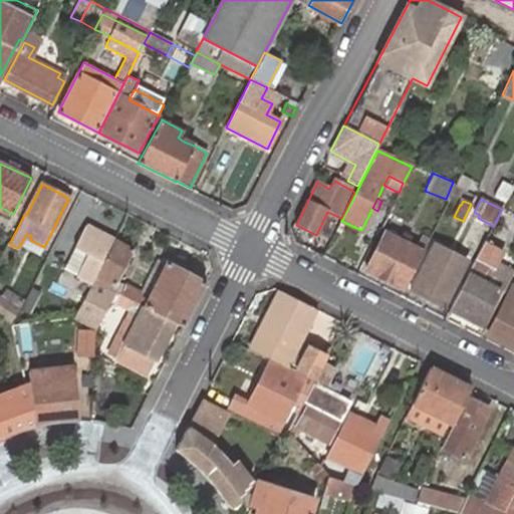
[(405,290),(423,252),(407,243),(402,241),(405,237),(407,232),(391,223),(386,233),(365,270),(405,290)]
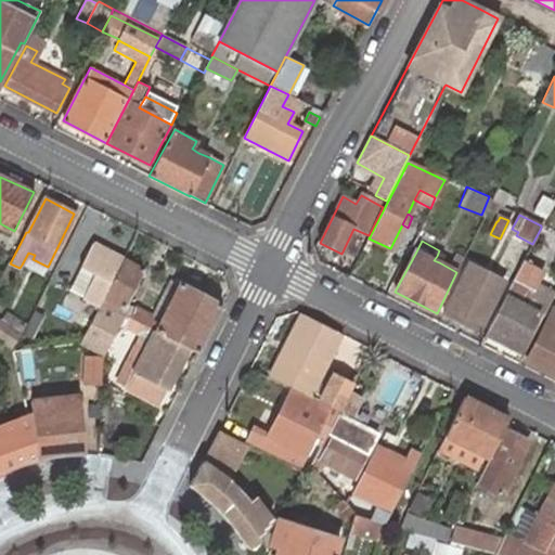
[(100,306),(101,302),(123,259),(92,243),(80,268),(93,274),(81,296),(100,306)]
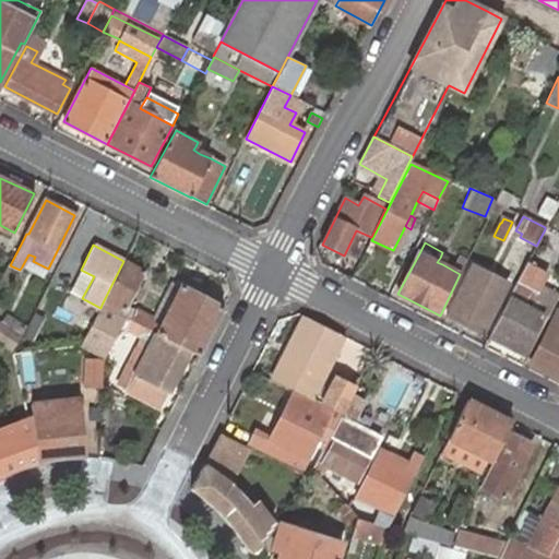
[(44,277),(48,269),(33,261),(35,257),(28,254),(22,266),(44,277)]
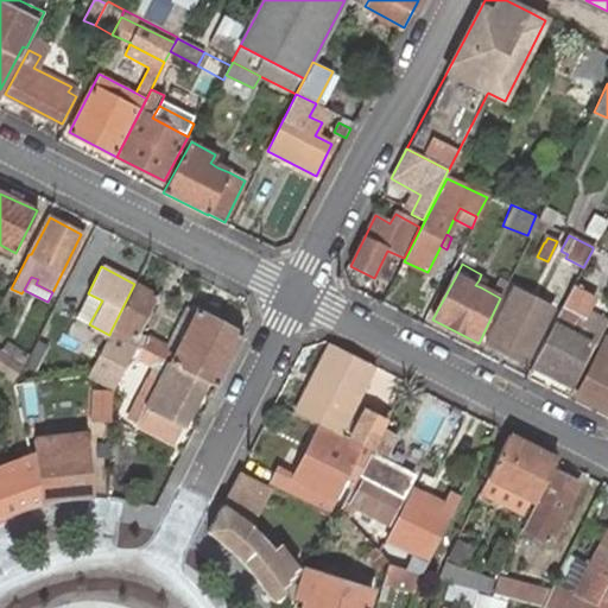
[(111,331),(126,340),(130,334),(134,336),(137,333),(143,322),(144,318),(146,314),(149,310),(156,295),(134,284),(111,331)]
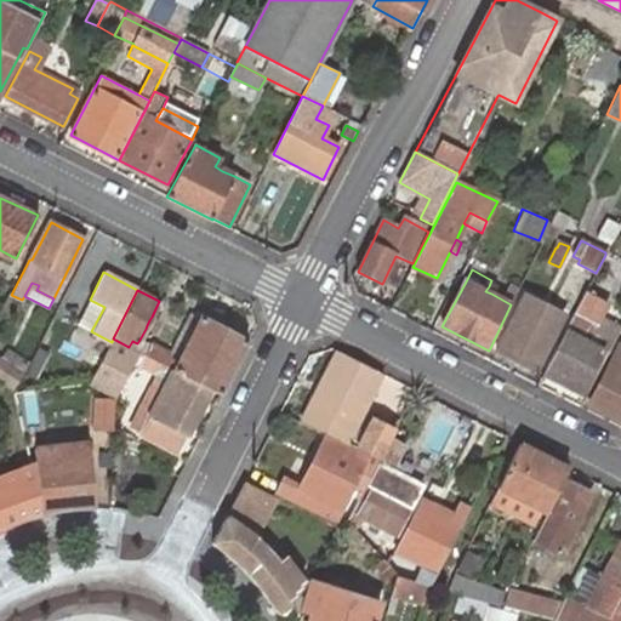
[(554,353),(546,369),(562,376),(573,382),(580,386),(585,387),(600,355),(602,353),(580,341),(586,329),(587,325),(592,329),(605,302),(586,292),(554,353)]
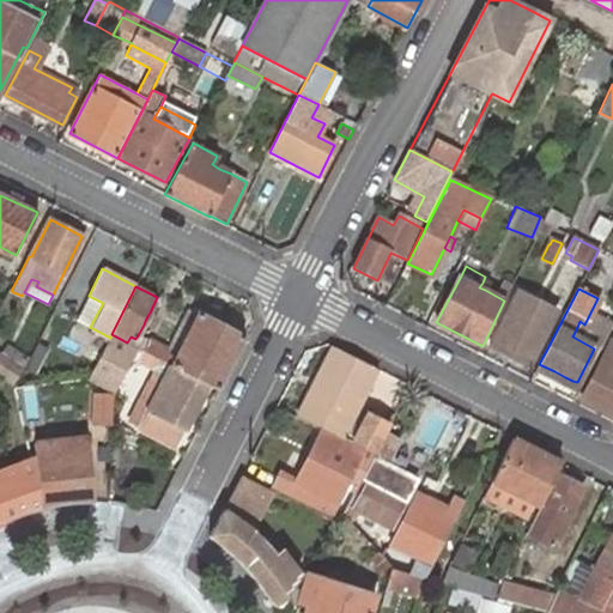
[(510,356),(538,301),(519,291),(491,347),(510,356)]
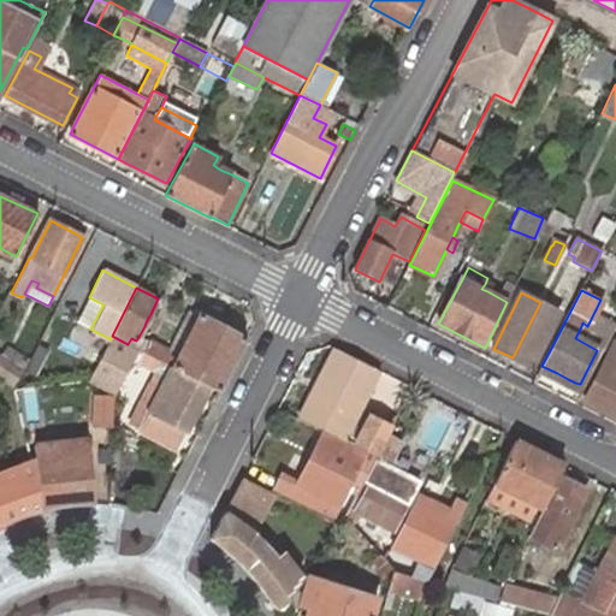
[(560,313),(540,302),(513,357),(532,368),(560,313)]
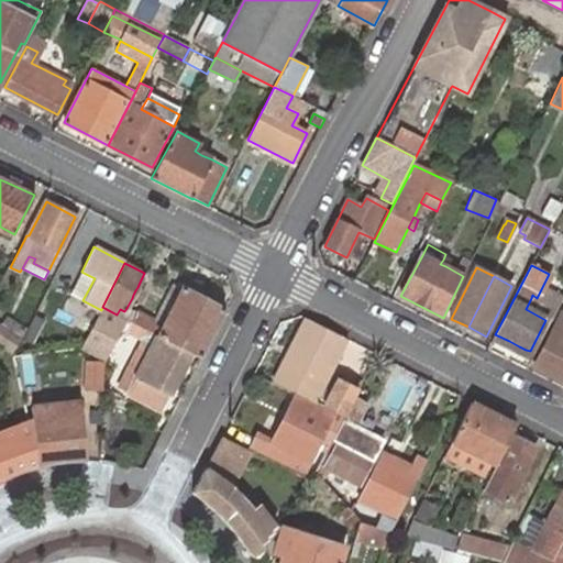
[(172,284),(153,320),(163,326),(181,288),(172,284)]
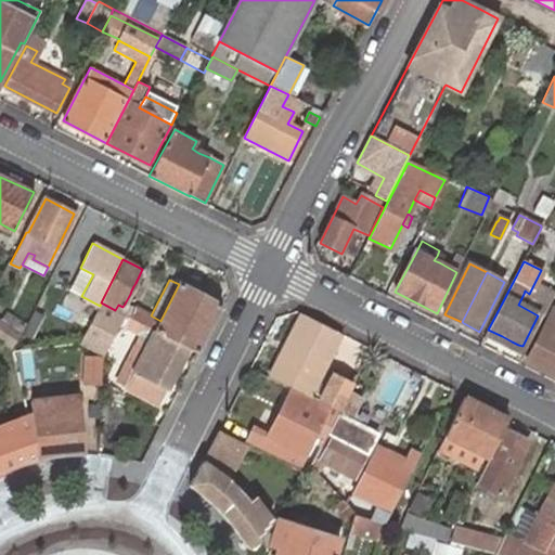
[(188,347),(197,352),(209,330),(221,306),(179,284),(160,321),(151,315),(134,308),(129,318),(188,347)]
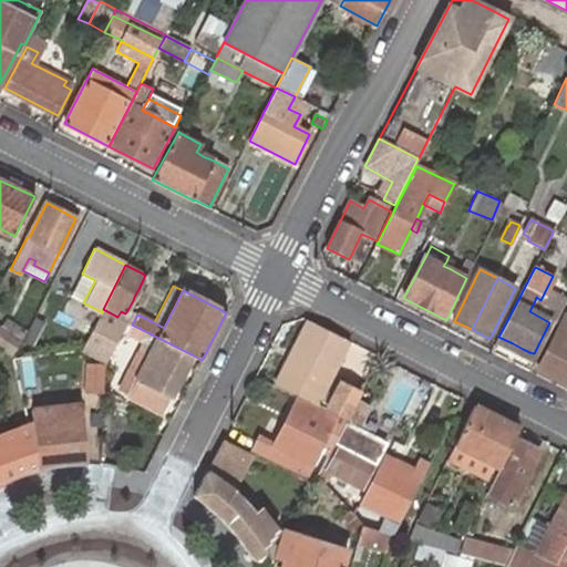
[(553,327),(560,313),(535,300),(529,311),(549,322),(548,325),(553,327)]
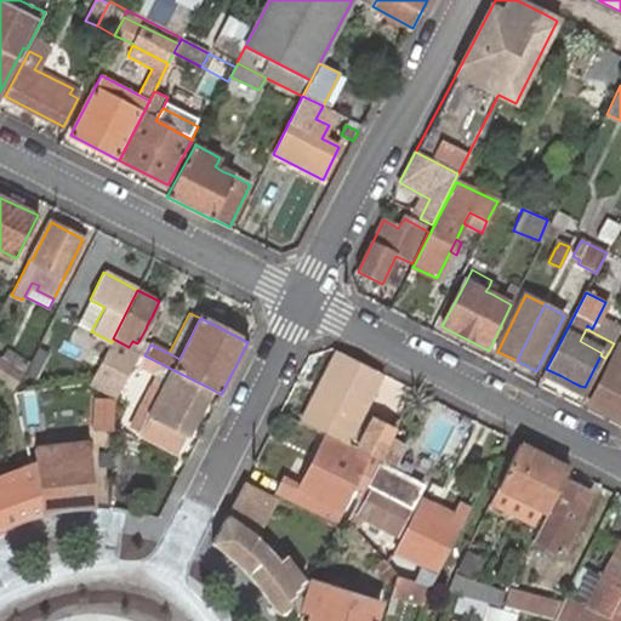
[(187,436),(210,388),(144,355),(129,347),(113,339),(112,342),(90,385),(115,398),(132,363),(167,380),(149,416),(187,436)]
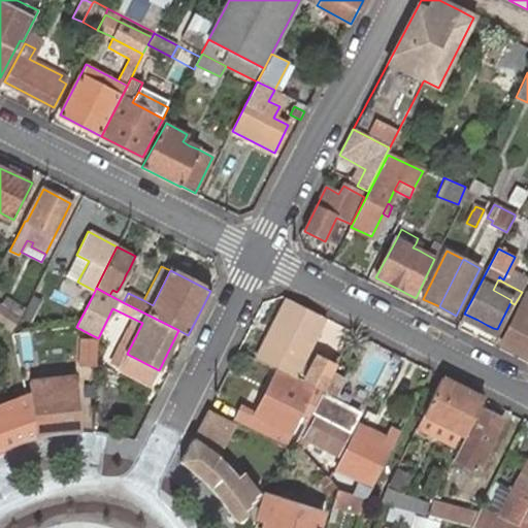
[(112,290),(109,295),(123,302),(128,293),(119,289),(117,292),(112,290)]
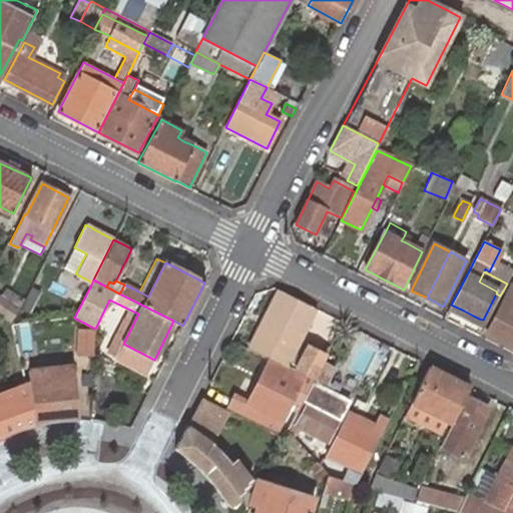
[(24,302),(0,286),(0,300),(18,313),(24,302)]
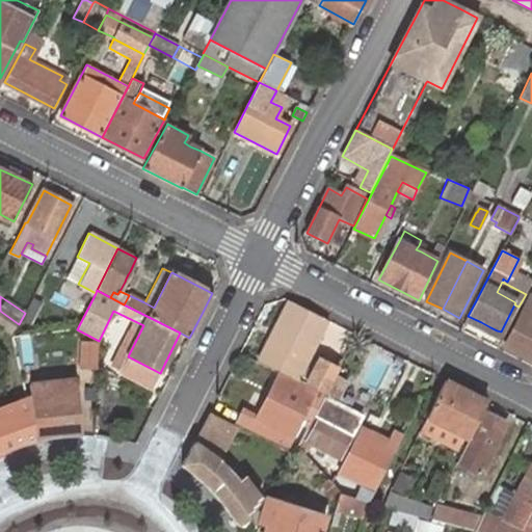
[(531,301),(529,299),(505,346),(531,360),(531,301)]
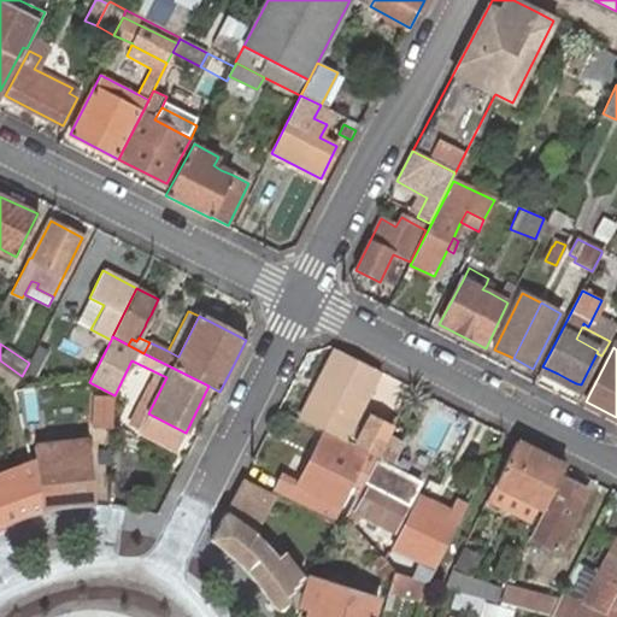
[(335,350),(300,419),(324,432),(345,441),(378,372),(335,350)]
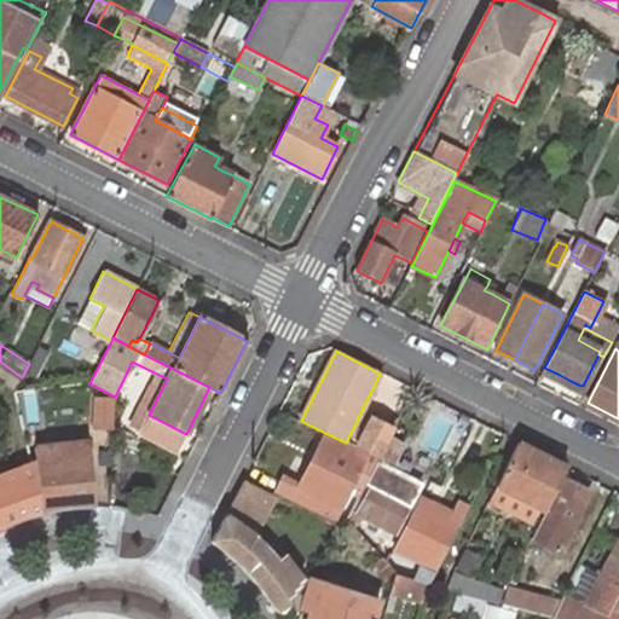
[(0,382),(15,392),(22,377),(0,362),(0,382)]
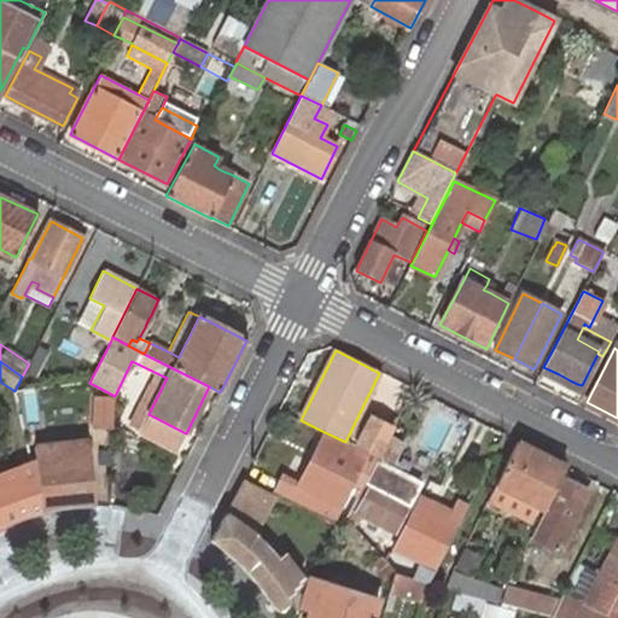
[(93,426),(114,427),(115,397),(94,396),(93,426)]
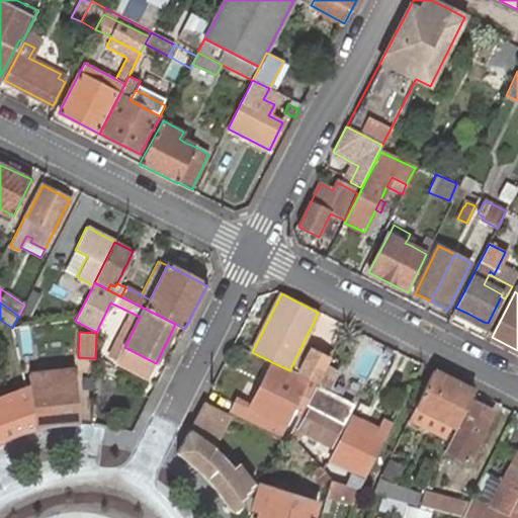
[(156,363),(124,347),(118,360),(149,376),(156,363)]
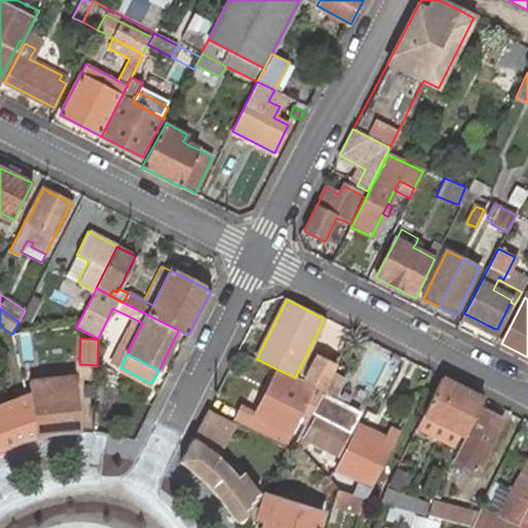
[(305,383),(323,392),(331,373),(334,369),(316,361),(305,383)]
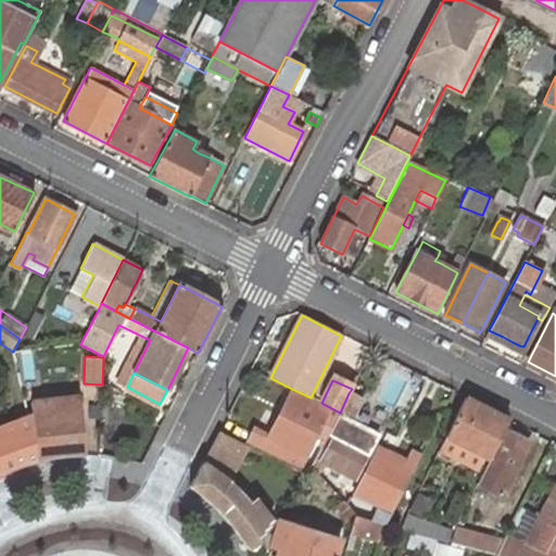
[(315,438),(324,442),(328,436),(340,413),(321,403),(311,397),(292,389),(270,434),(254,427),(245,444),(249,446),(258,451),(261,452),(285,464),(291,451),(304,458),(315,438)]
